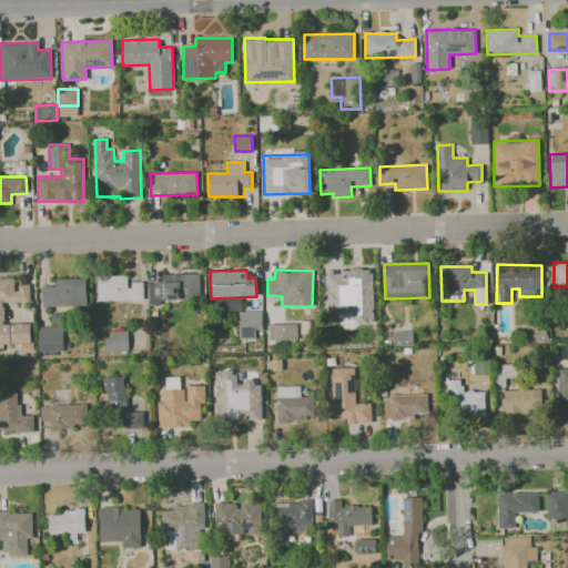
[(326,271),(327,312),(352,312),(352,322),(373,322),(372,270),(326,271)]
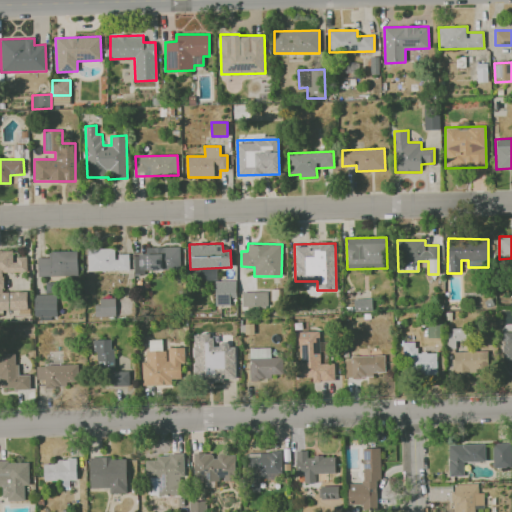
[(180,269),(179,247),(145,247),(145,254),(134,254),(134,274),(144,274),(144,270),(180,269)]
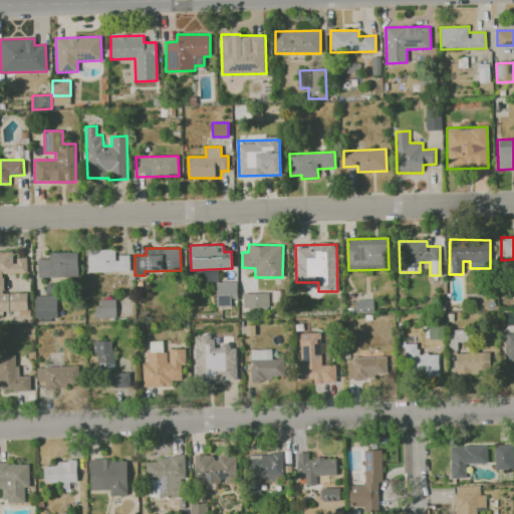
[(88,272),(130,271),(129,255),(116,255),(115,249),(87,250),(88,272)]
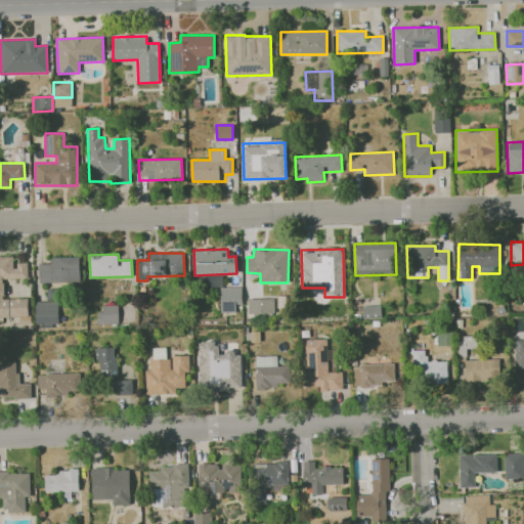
[(0,318),(29,318),(28,298),(3,299),(3,278),(28,278),(27,262),(12,263),(12,256),(0,256),(0,318)]
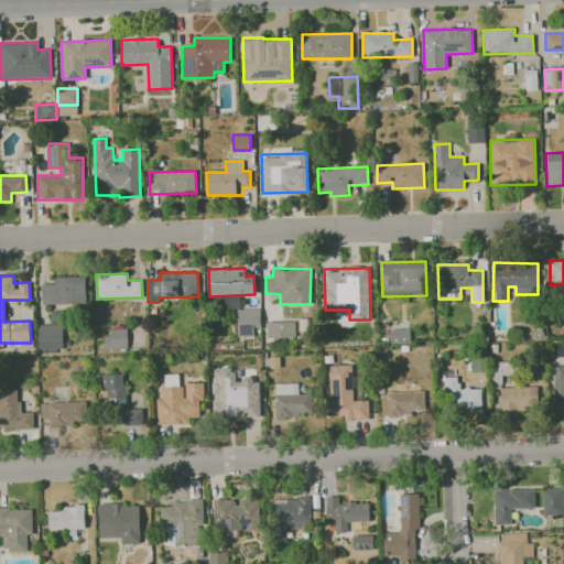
[(42,304),(85,304),(85,277),(54,277),(54,283),(42,284),(42,304)]
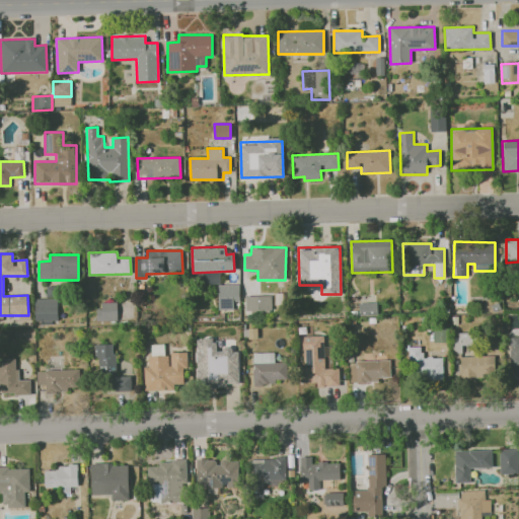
[(220,283),(219,272),(206,273),(206,284),(220,283)]
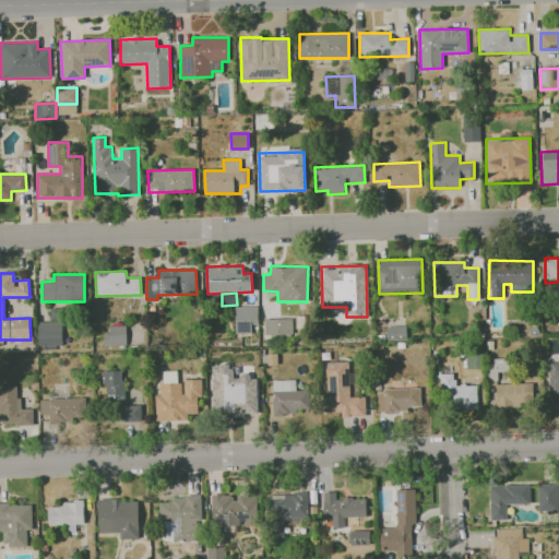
[(235,333),(250,333),(250,325),(258,324),(258,307),(234,307),(235,333)]
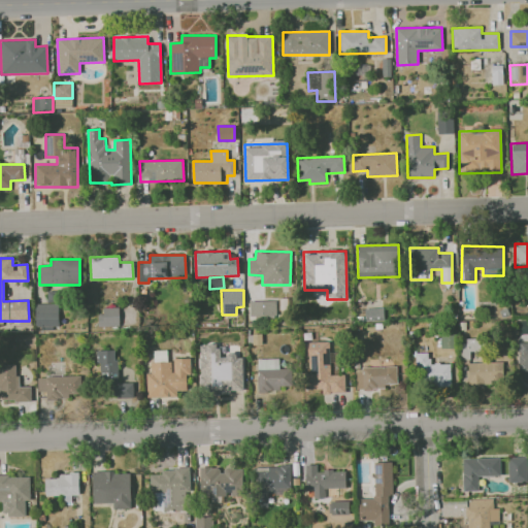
[(275,301),(250,301),(250,317),(276,316),(275,301)]
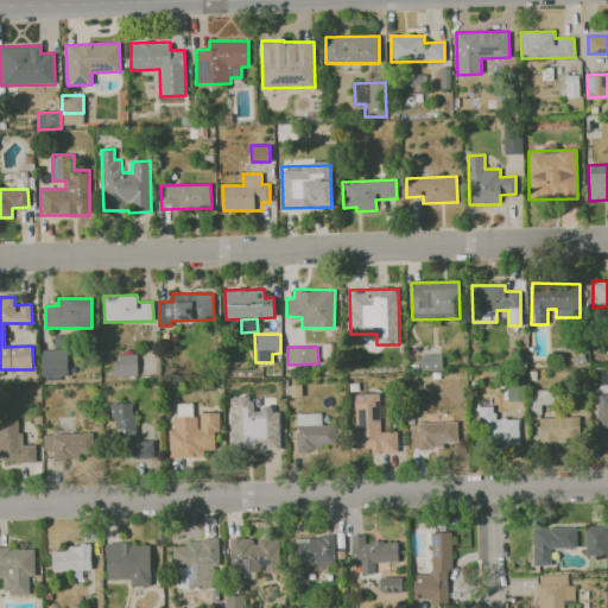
[(40,350),(40,379),(67,378),(67,349),(40,350)]
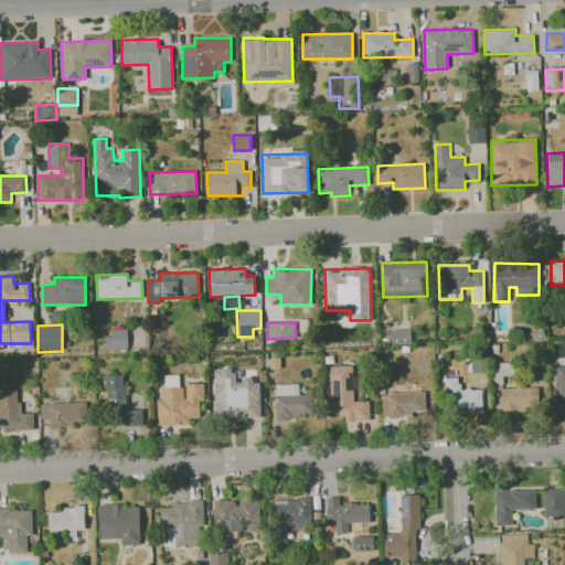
[(107,349),(128,349),(127,329),(106,330),(107,349)]
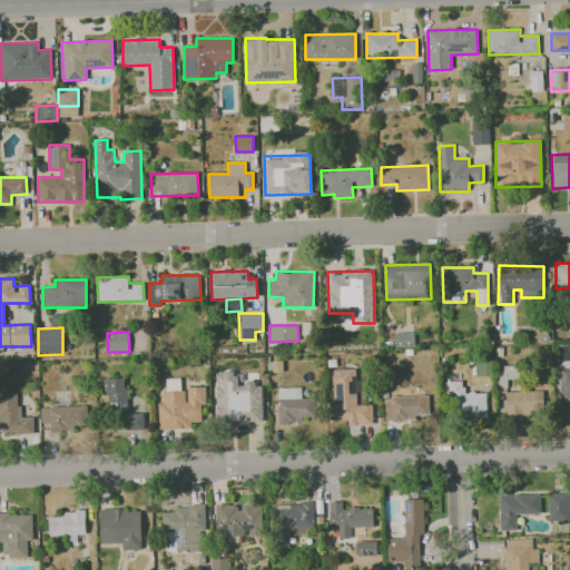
[(413,333),(394,333),(394,346),(414,346),(413,333)]
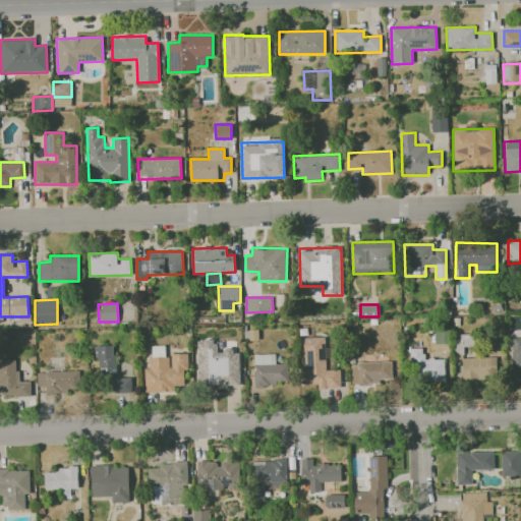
[(326,370),(325,337),(301,338),(302,384),(317,384),(317,389),(341,388),(340,369),(326,370)]
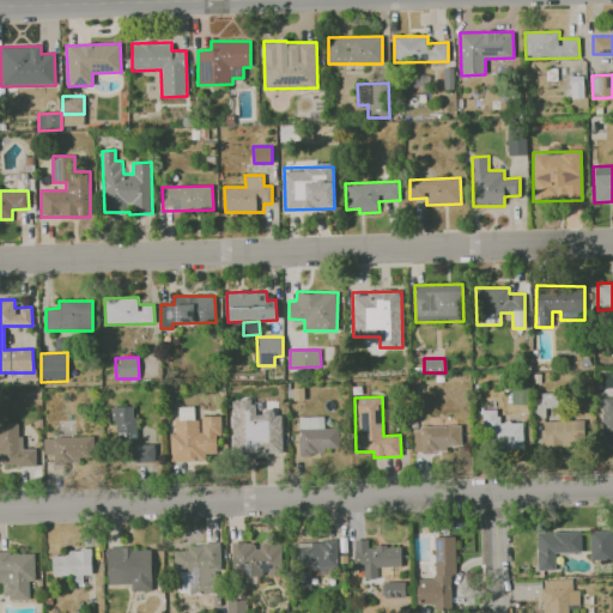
[(230,400),(231,454),(281,453),(281,416),(273,416),(273,412),(254,412),(254,399),(230,400)]
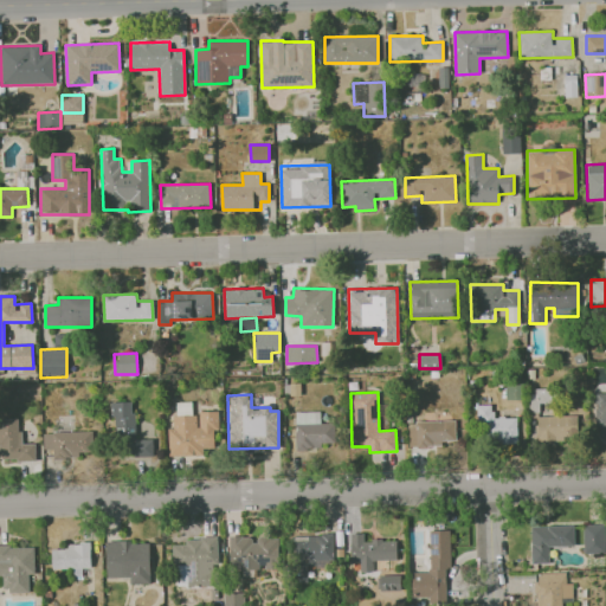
[(605,394),(595,394),(595,438),(605,438),(605,394)]
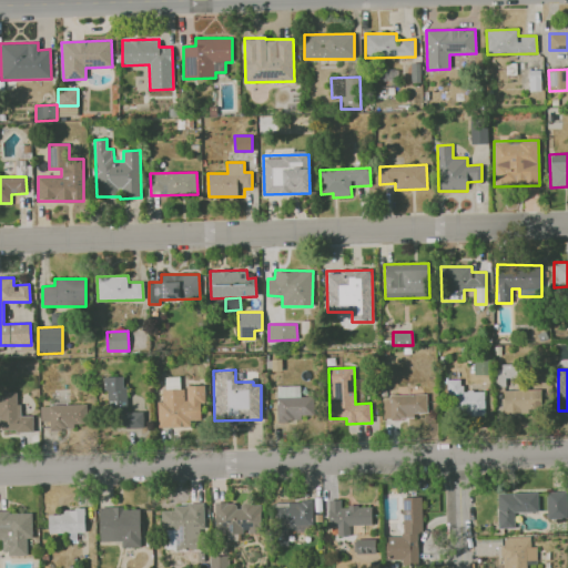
[(107,377),(108,427),(143,426),(143,411),(125,412),(125,376),(107,377)]
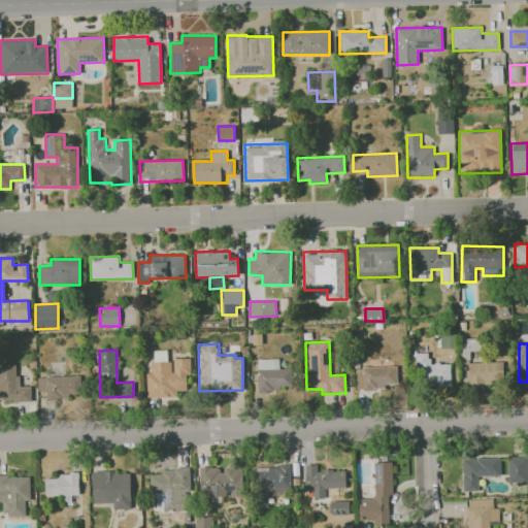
[(146,397),(176,397),(176,390),(187,390),(186,375),(190,374),(190,359),(167,359),(167,351),(154,351),(155,362),(151,362),(151,372),(145,372),(146,397)]
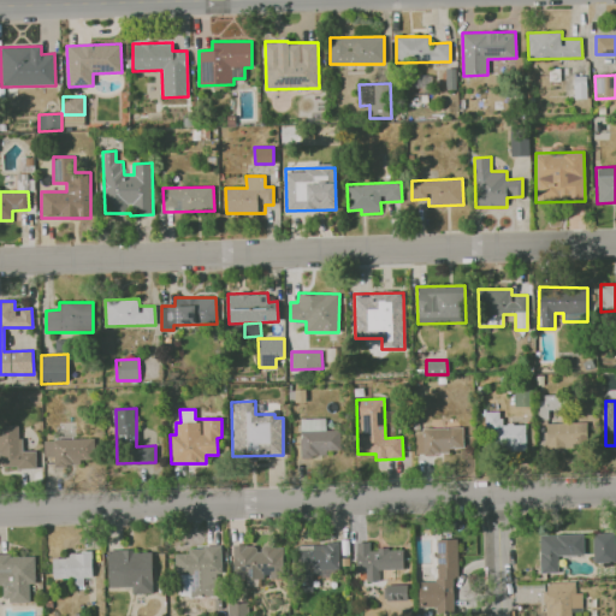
[(526,450),(525,424),(501,425),(501,412),(485,413),(487,452),(526,450)]
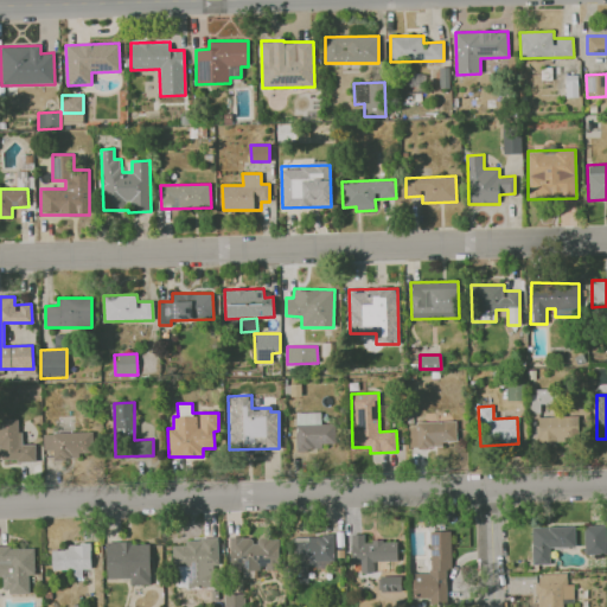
[(320,413),(295,413),(296,451),(321,449),(321,445),(336,443),(334,423),(320,425),(320,413)]
